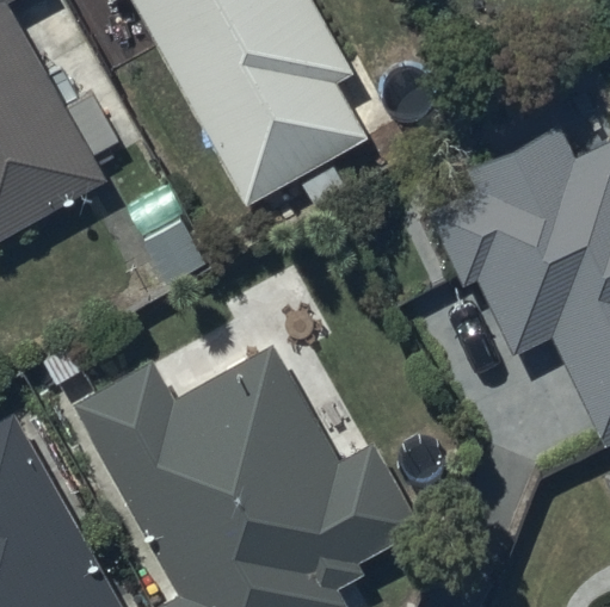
[(11,0),(0,0),(0,242),(100,183),(5,4),(11,0)]
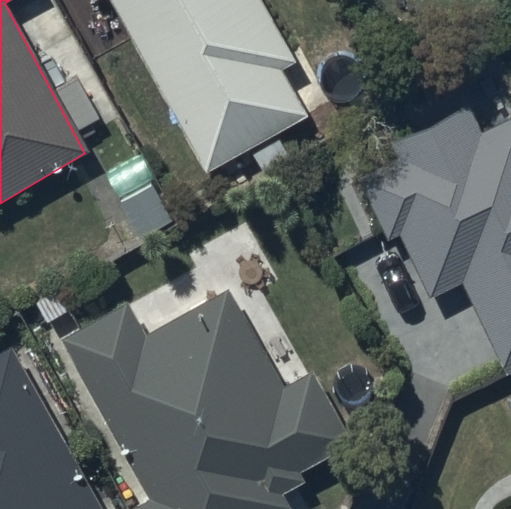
[(97,0),(111,0),(204,173),(329,107),(299,51),(292,54),(263,0),(91,0),(93,2),(97,0)]
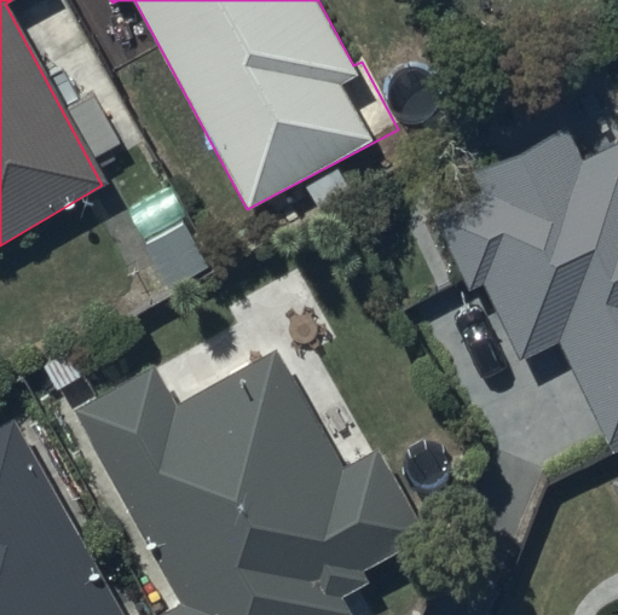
[(480,191),(429,214),(467,294),(481,286),(518,364),(558,344),(610,456),(617,451),(617,148),(583,164),(566,131),(472,174),(480,191)]
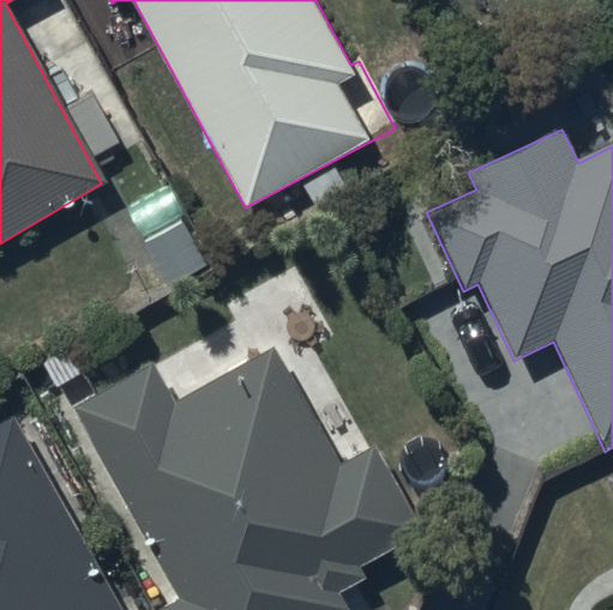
[(155,363),(76,406),(180,601),(163,609),(349,609),(341,592),(367,578),(361,568),(425,533),(376,445),(340,464),(276,346),(175,400),(155,363)]
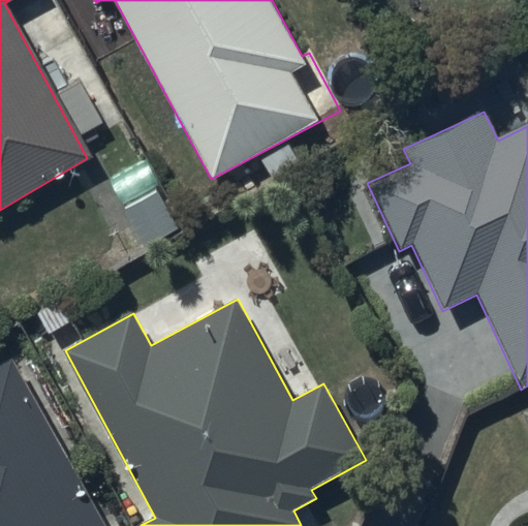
[(106,525),(11,358),(0,363),(0,525),(106,525)]
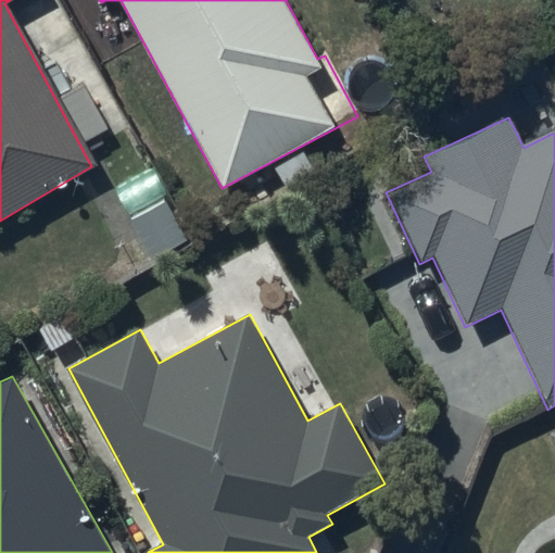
All buildings are outlined.
